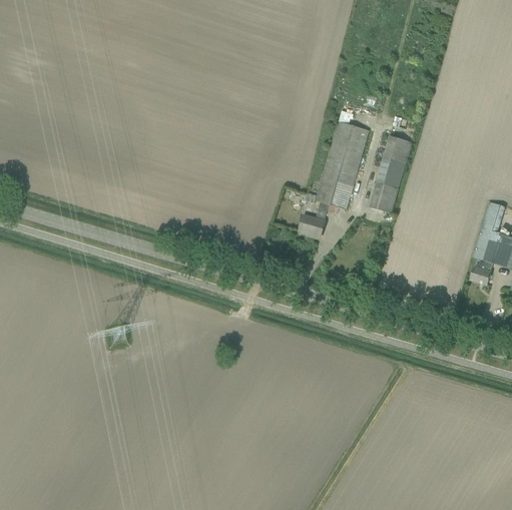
[(316,217),(302,213),(298,228),(312,232),(311,233),(319,235),(324,219),(323,219),(327,203),(345,208),(368,129),(338,120),(315,199),(319,200),(317,208),(318,209),(316,217)]
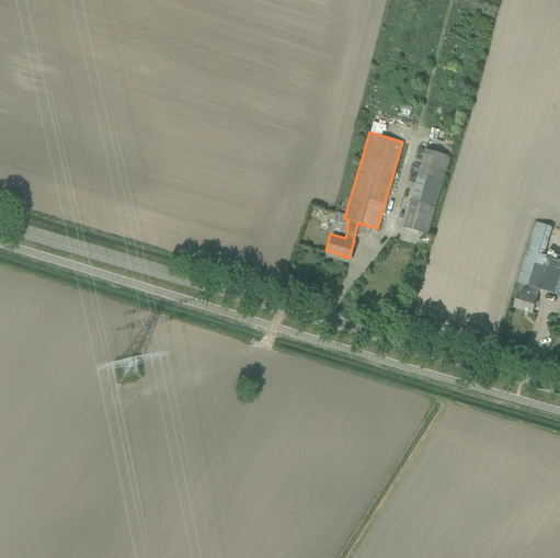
[(449,155),(425,147),(402,225),(426,232),(449,155)]
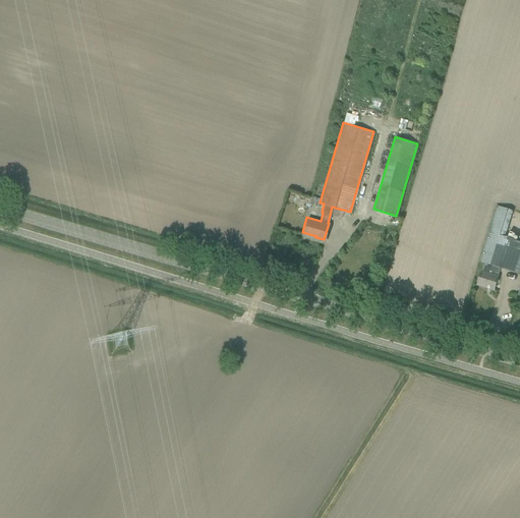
[(309,203),(319,205),(321,198),(311,195),(309,203)]
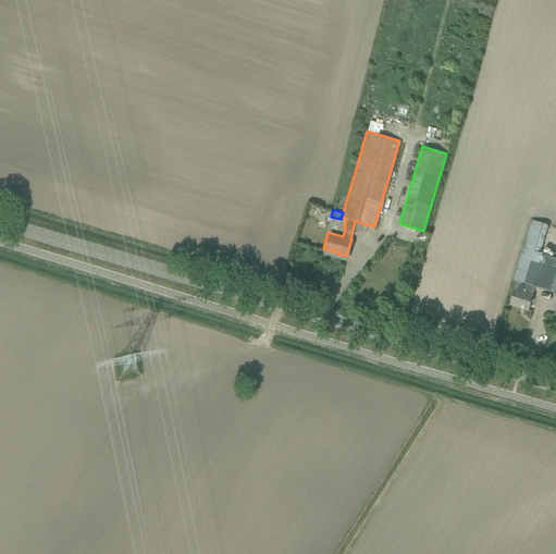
[(511,278),(526,282),(534,284),(555,291),(555,256),(539,251),(547,224),(530,219),(511,278)]
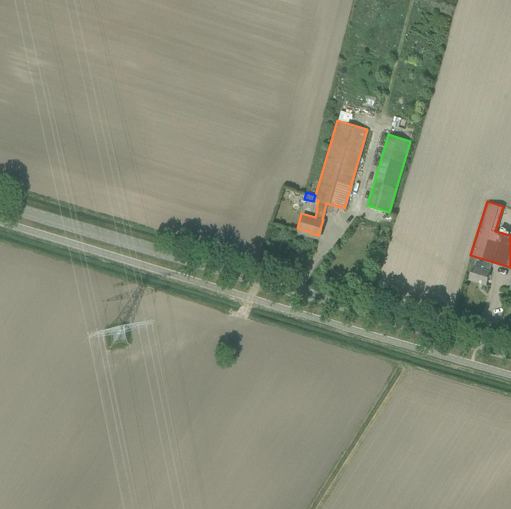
[(491,261),(483,259),(482,261),(475,259),(473,265),(472,265),(468,278),(485,283),(489,270),(488,270),(491,261)]
